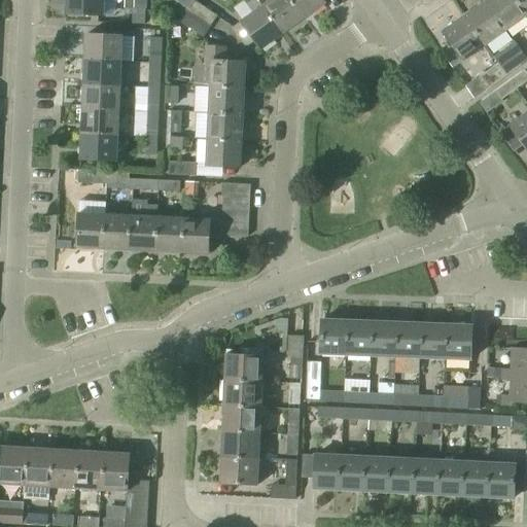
[(101,0),(64,0),(64,15),(101,16),(101,0)]
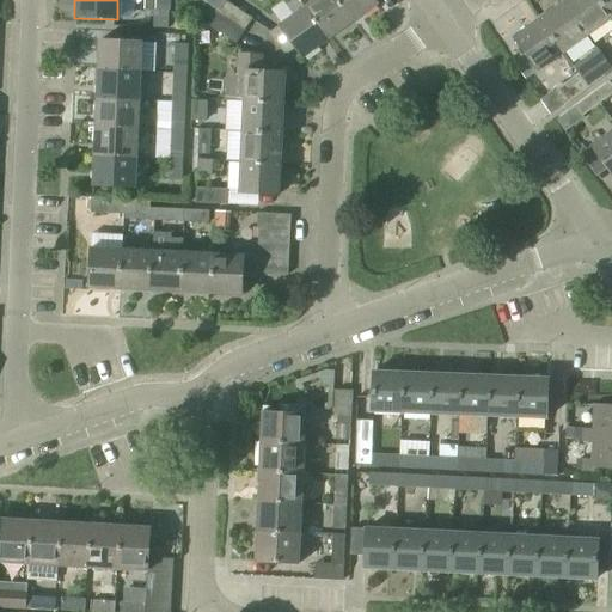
[(144,0),(144,11),(155,11),(155,0),(144,0)]
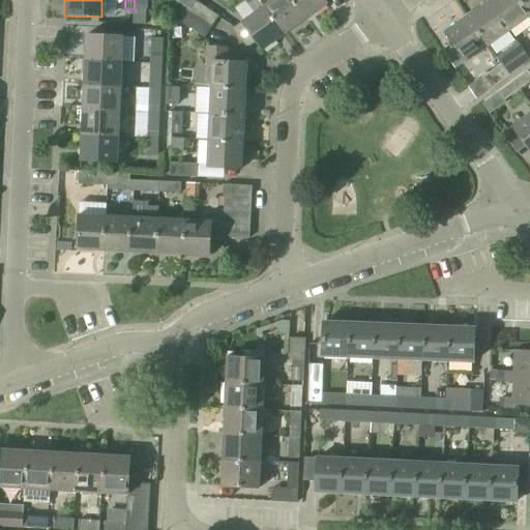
[(135,0),(135,9),(146,10),(146,0),(135,0)]
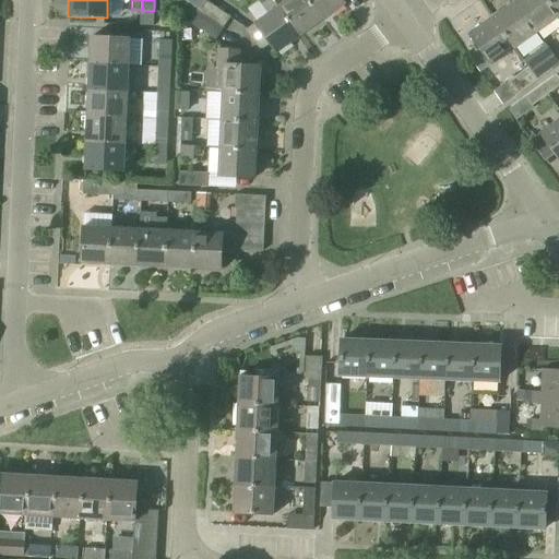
[(185,0),(179,10),(190,18),(194,12),(197,9),(185,0)]
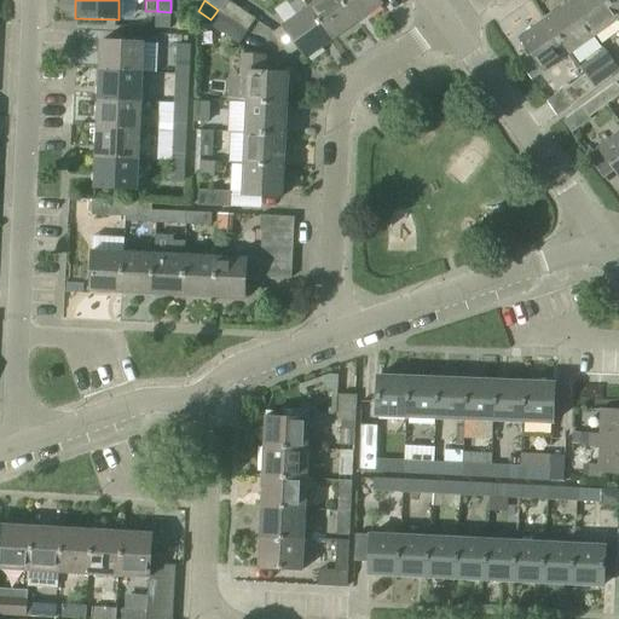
[(318,0),(307,9),(330,41),(356,24),(339,0),(318,0)]
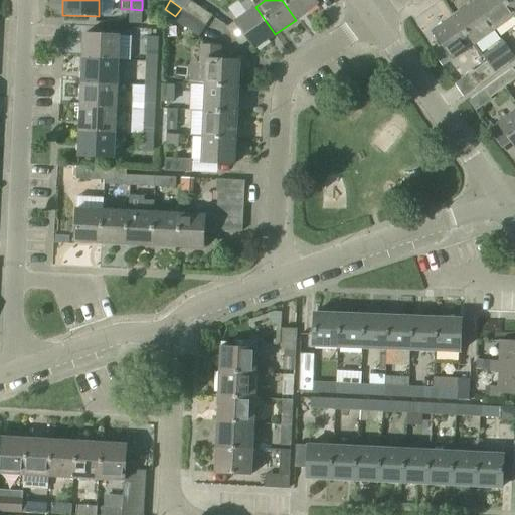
[(314,0),(282,0),(296,20),(318,4),(314,0)]
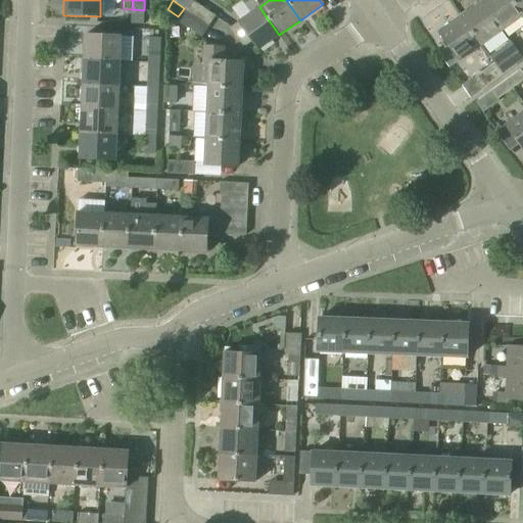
[(482,0),(480,1),(501,30),(521,15),(511,0),(482,0)]
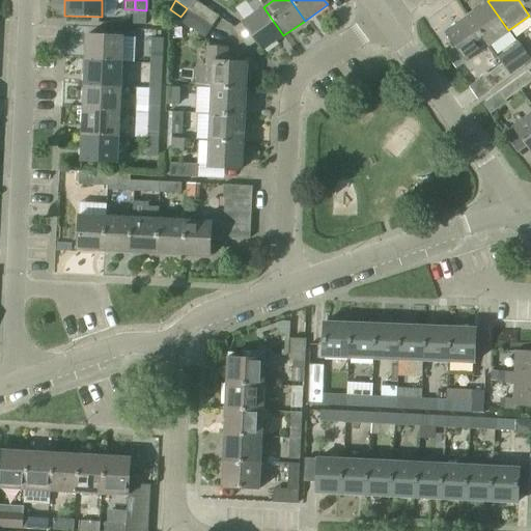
[(530,0),(519,0),(529,16),(530,14),(530,0)]
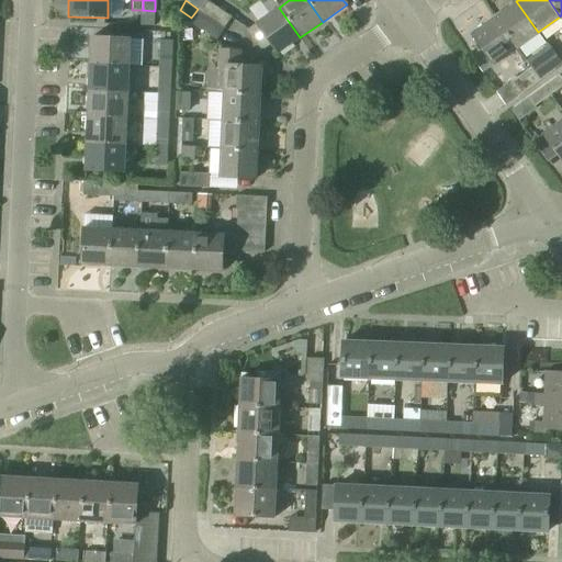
[(195,12),(222,31),(229,19),(204,2),(202,1),(198,9),(195,12)]
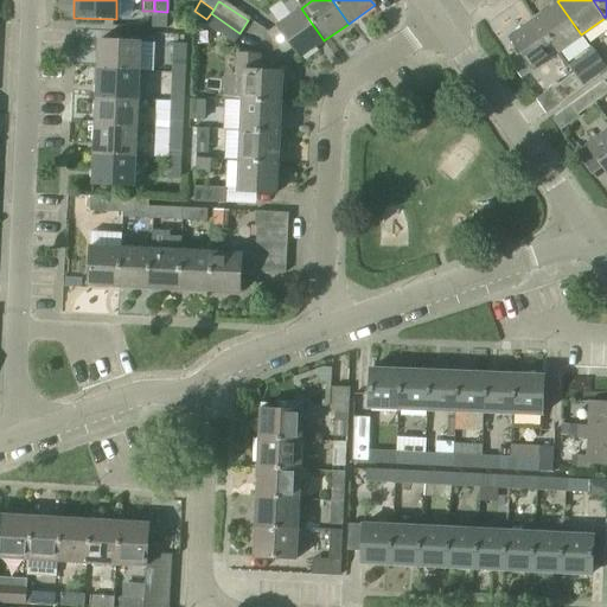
[(557,1),(534,19),(557,52),(581,34),(557,1)]
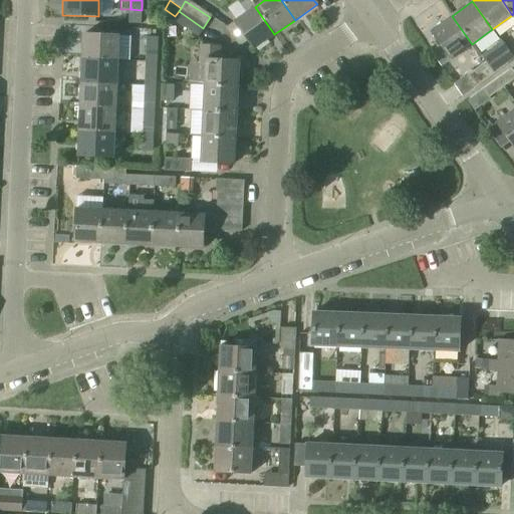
[(274,34),(255,7),(234,22),(235,23),(227,28),(240,46),(247,40),(254,49),(274,34)]
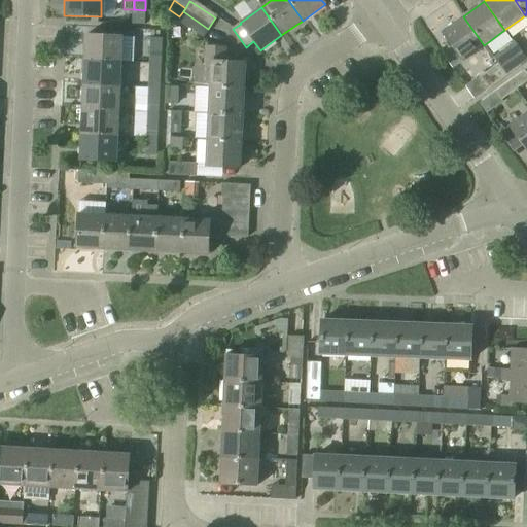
[(183,11),(179,16),(176,23),(201,39),(208,29),(183,11)]
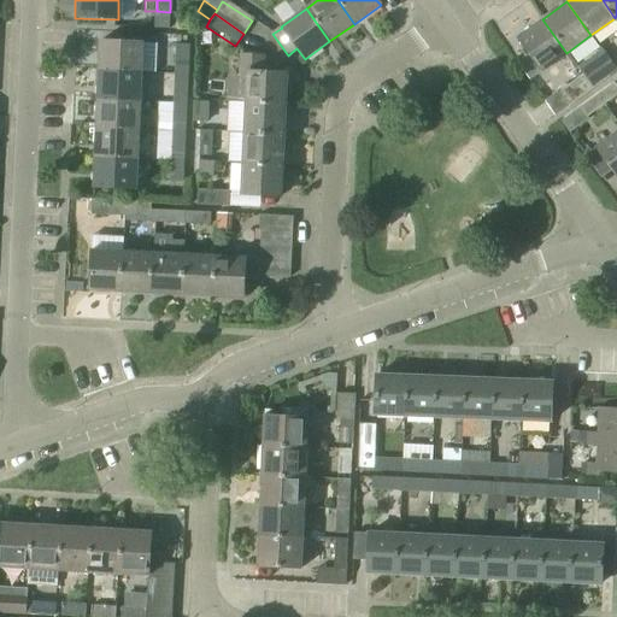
[(566,53),(542,19),(517,37),(522,43),(518,46),(527,59),(530,57),(541,71),(566,53)]
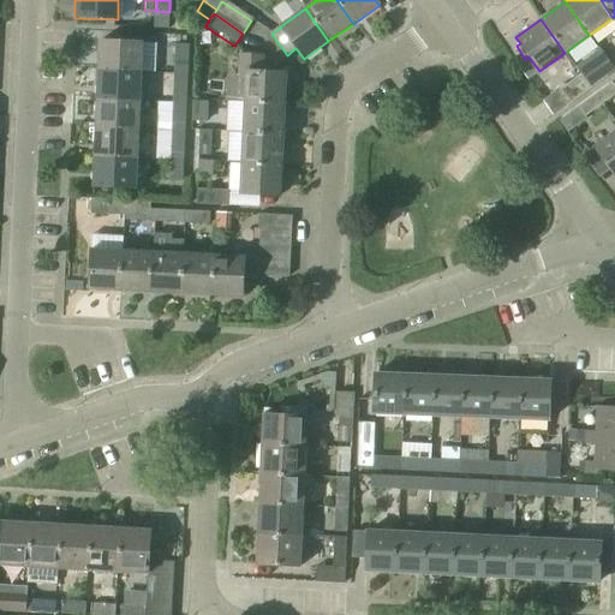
[(96,72),(138,75),(139,45),(97,43),(96,72)]
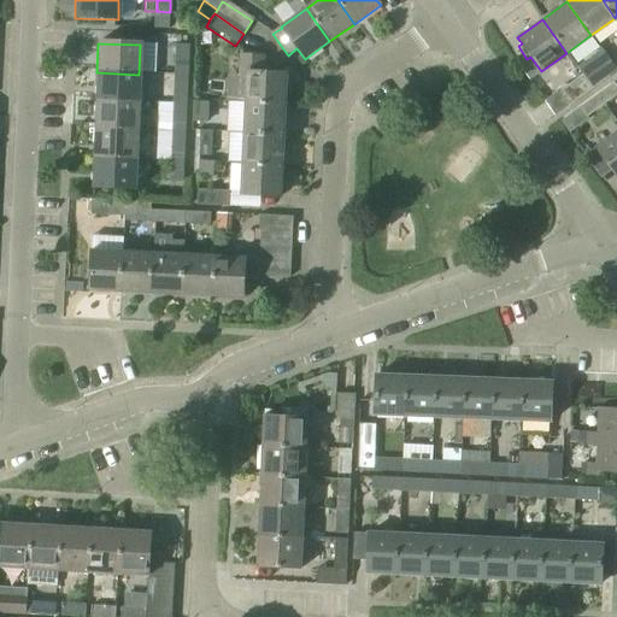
[(175,66),(188,66),(189,45),(176,45),(175,66)]
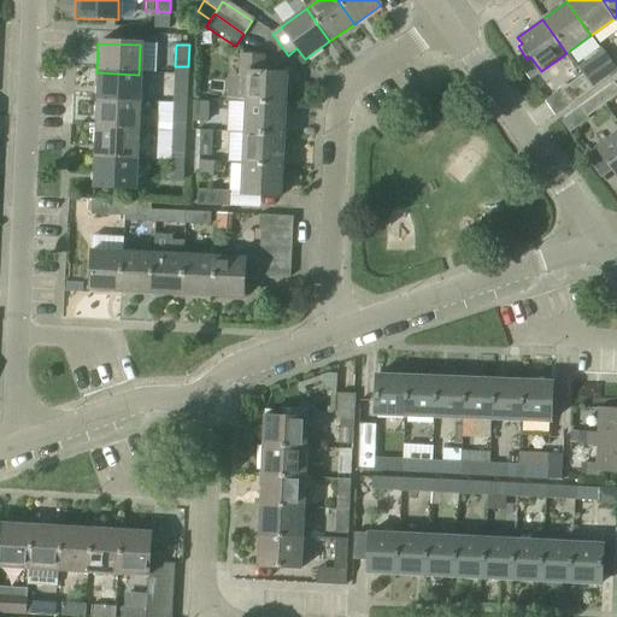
[(238,105),(246,105),(286,107),(287,74),(263,72),(264,57),(240,56),(238,105)]
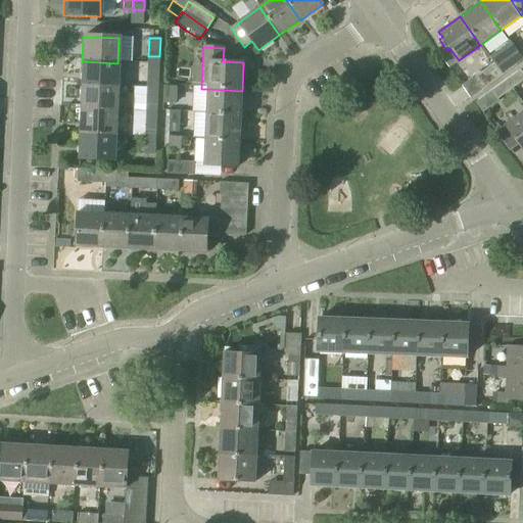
[(510,57),(495,67),(503,76),(516,66),(510,57)]
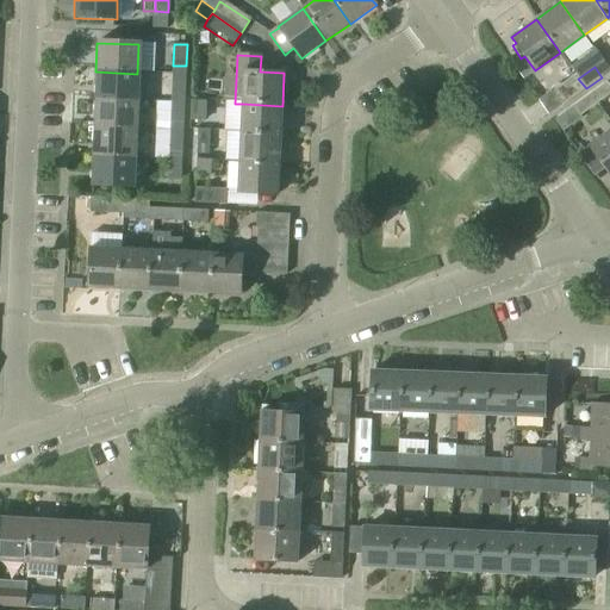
[(235,92),(235,69),(224,69),(223,92),(235,92)]
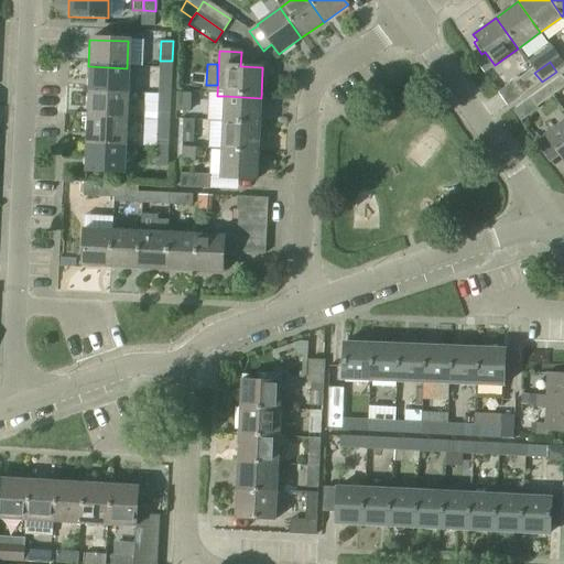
[(127,68),(88,66),(87,93),(126,95),(127,68)]
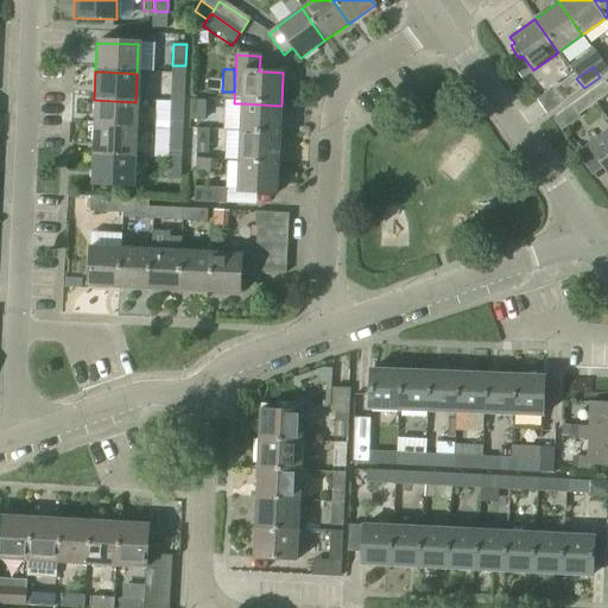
[(171,94),(184,95),(184,74),(172,74),(171,94)]
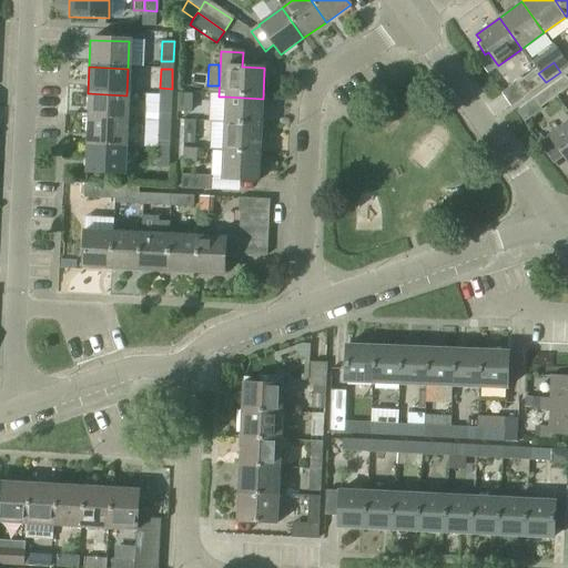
[(523,99),(546,82),(538,73),(536,69),(521,80),(520,78),(511,84),(523,99)]
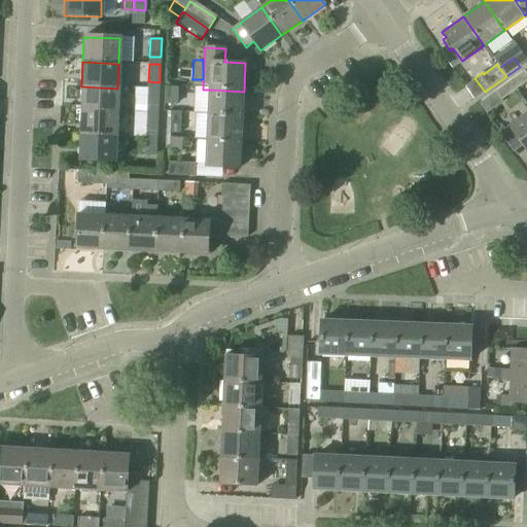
[(510,81),(516,91),(526,81),(526,75),(524,71),(510,81)]
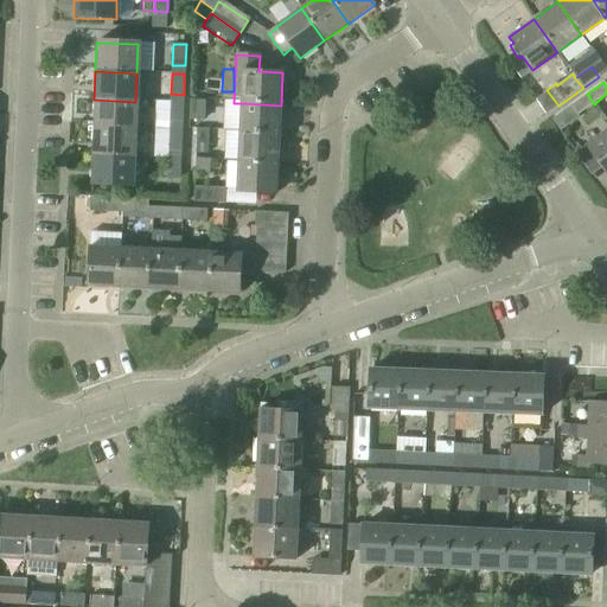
[(594,104),(587,94),(570,106),(577,116),(594,104)]
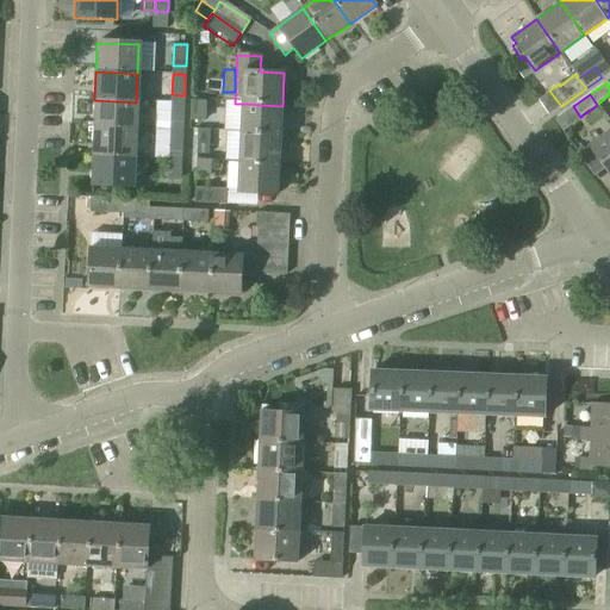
[(94,100),(93,130),(135,131),(136,103),(94,100)]
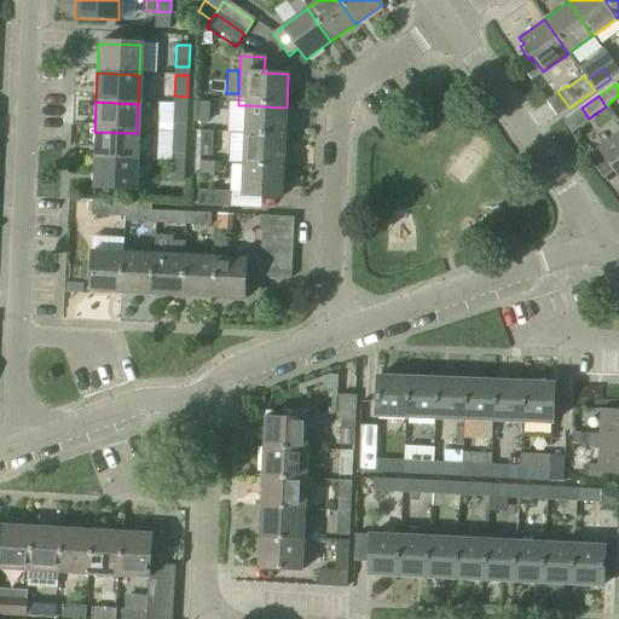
[(192,122),(206,122),(207,103),(194,103),(192,122)]
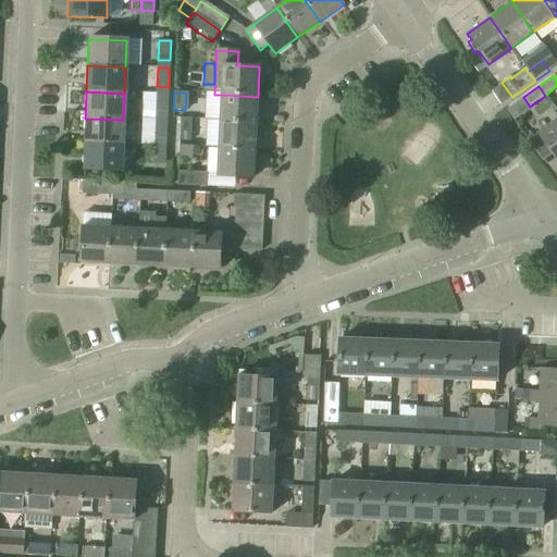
[(156,112),(166,113),(168,94),(156,94),(156,112)]
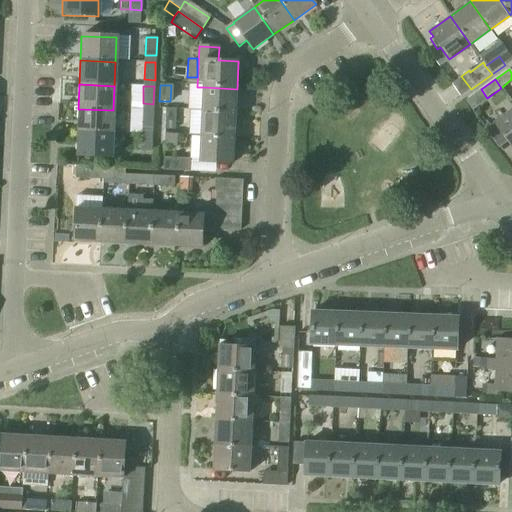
[(237,89),(204,87),(202,113),(235,114),(237,89)]
